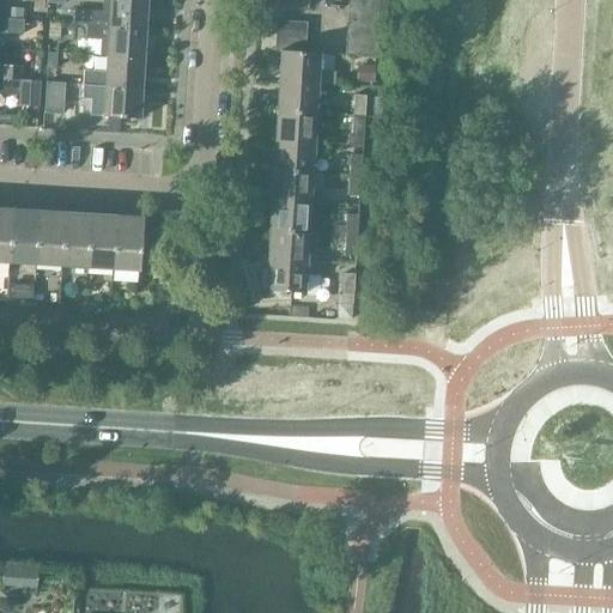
[(89,12),(87,25),(146,29),(147,0),(103,0),(103,13),(89,12)]
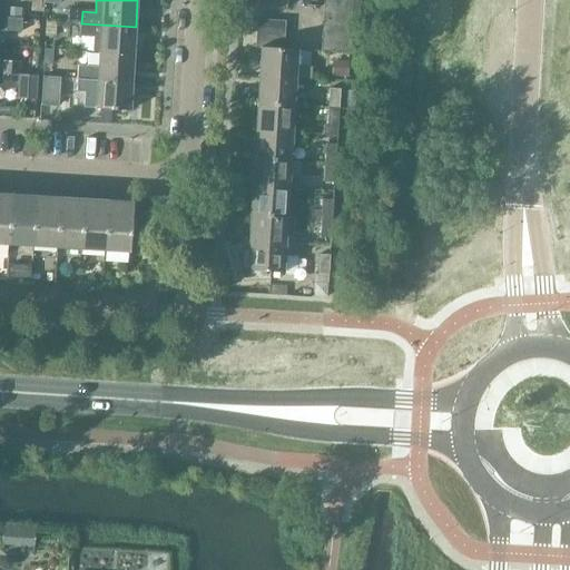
[(324,0),(324,10),(352,12),(352,0),(324,0)]
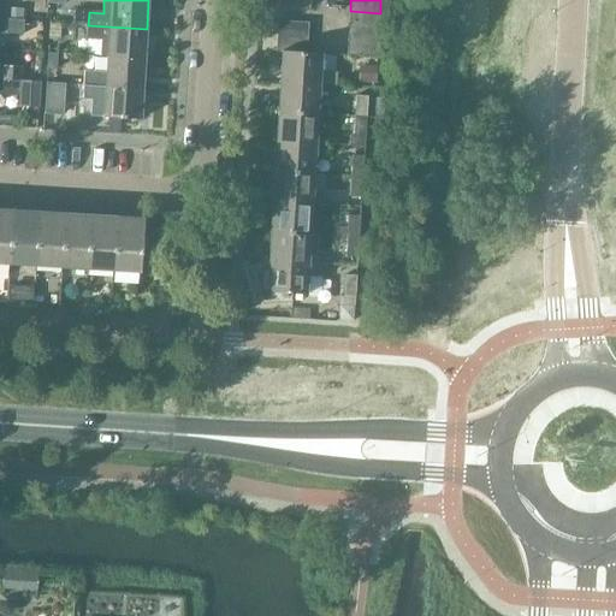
[(7,7),(7,17),(23,18),(24,9),(7,7)]
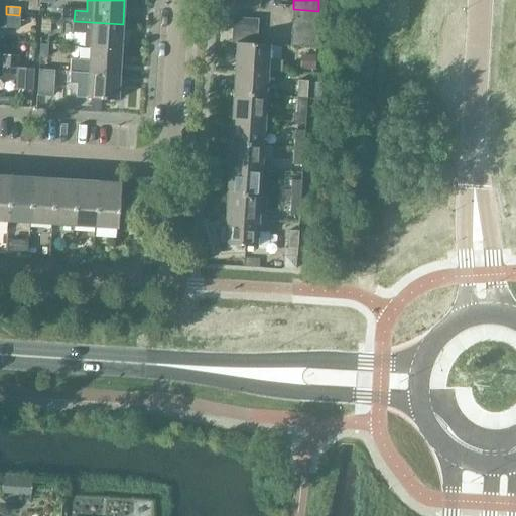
[(293,9),(292,21),(317,23),(318,11),(293,9)]
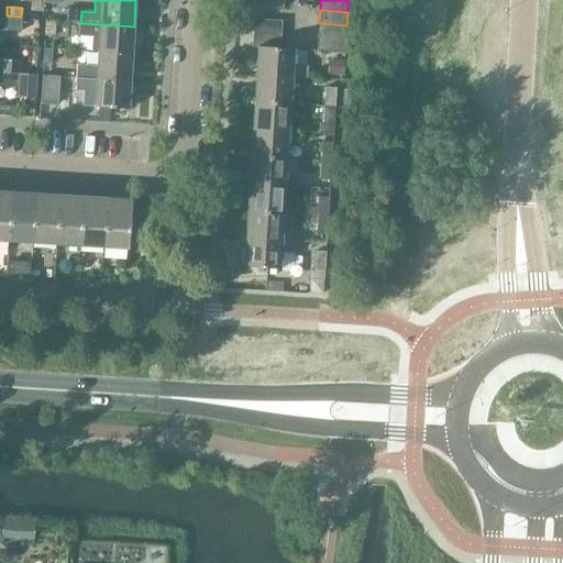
[(7,19),(6,32),(20,32),(21,19),(7,18),(7,19)]
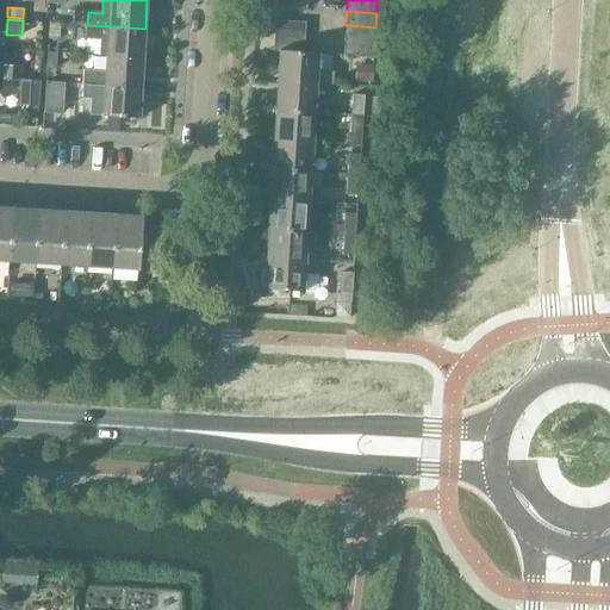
[(275,22),(274,36),(305,38),(305,23),(275,22)]
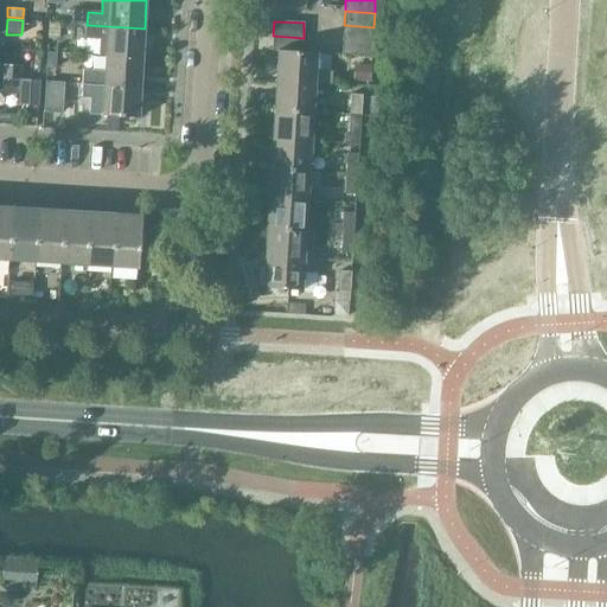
[(49,23),(48,38),(59,39),(61,24),(49,23)]
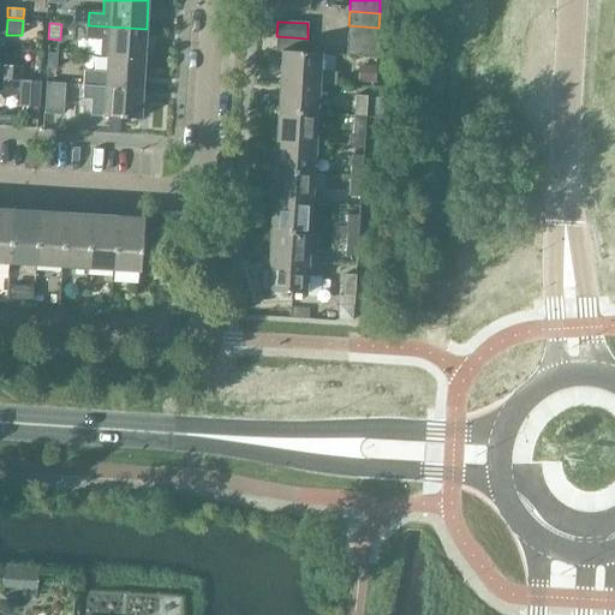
[(88,25),(87,39),(102,40),(101,57),(106,57),(144,59),(147,29),(88,25)]
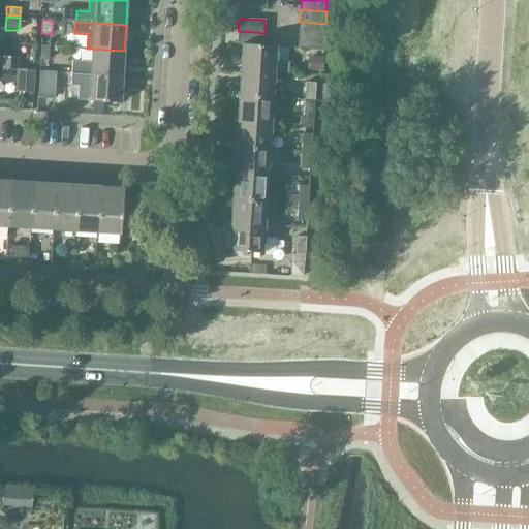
[(300,22),(299,34),(324,36),(325,24),(300,22)]
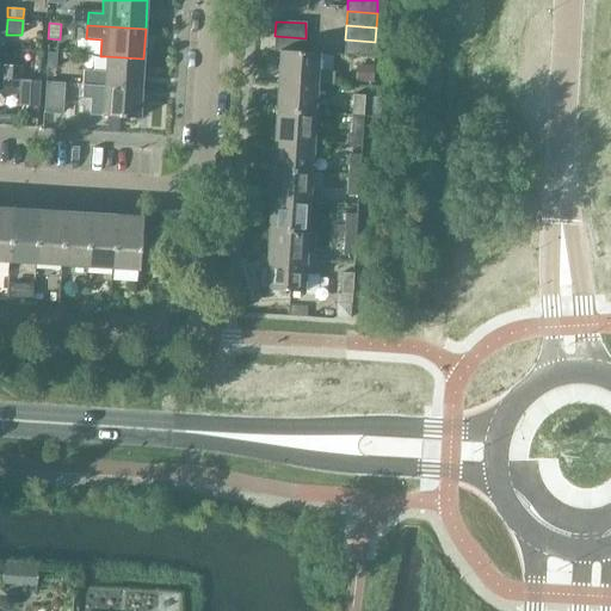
[(275,51),(279,53),(279,51),(304,53),(306,38),(275,36),(275,51)]
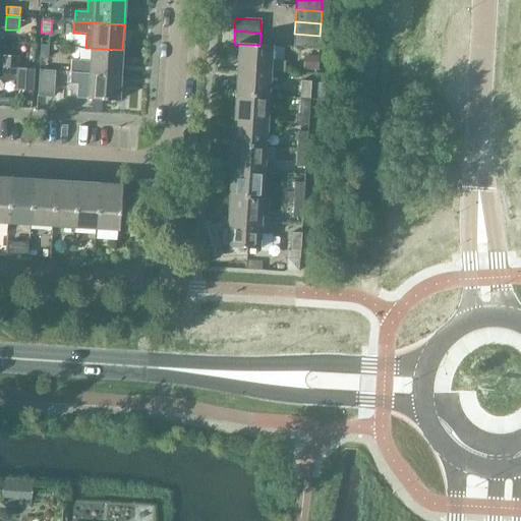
[(320,36),(294,34),(293,47),(320,49),(320,36)]
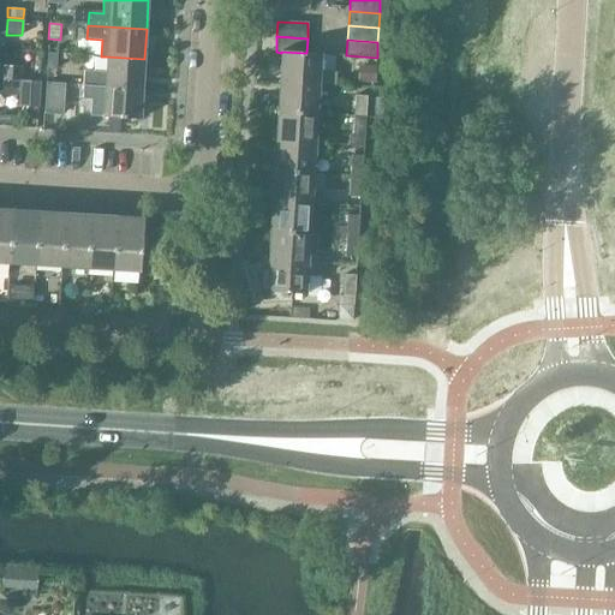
[(279,82),(320,84),(336,85),(338,72),(321,71),(322,54),(306,53),(281,52),(281,53),(279,82)]
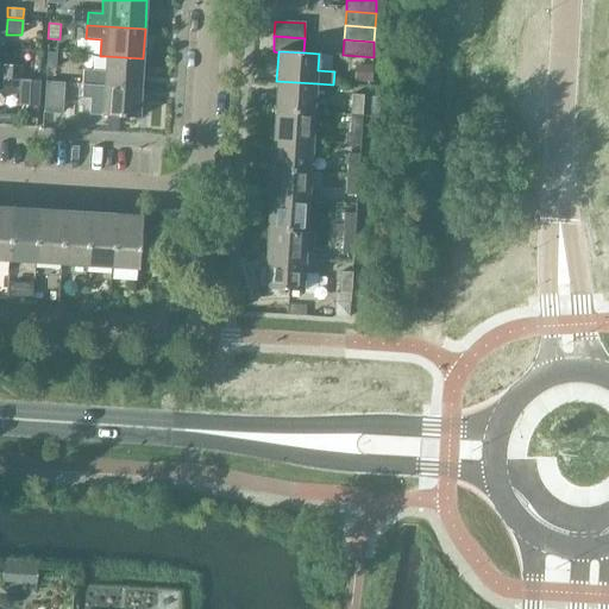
[(48,52),(46,68),(56,68),(57,52),(48,52)]
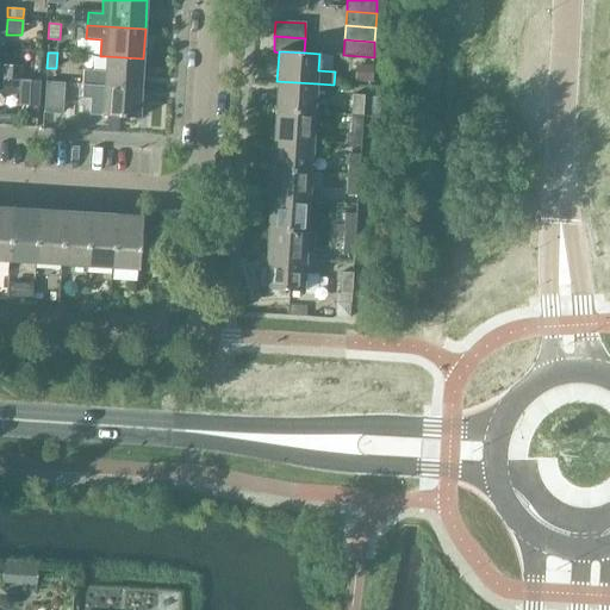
[(83,72),(83,85),(142,88),(143,58),(105,56),(104,73),(83,72)]
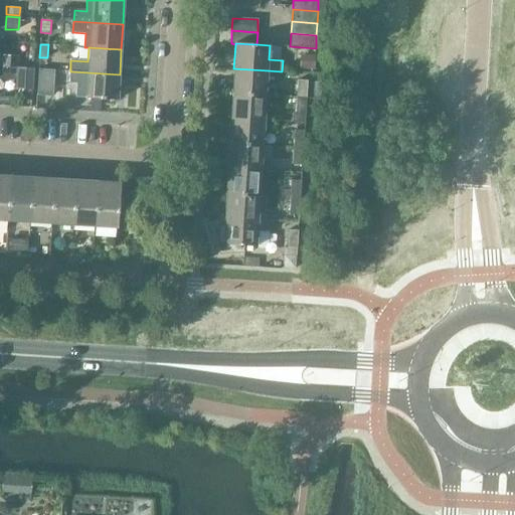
[(300,54),(300,68),(314,68),(315,55),(300,54)]
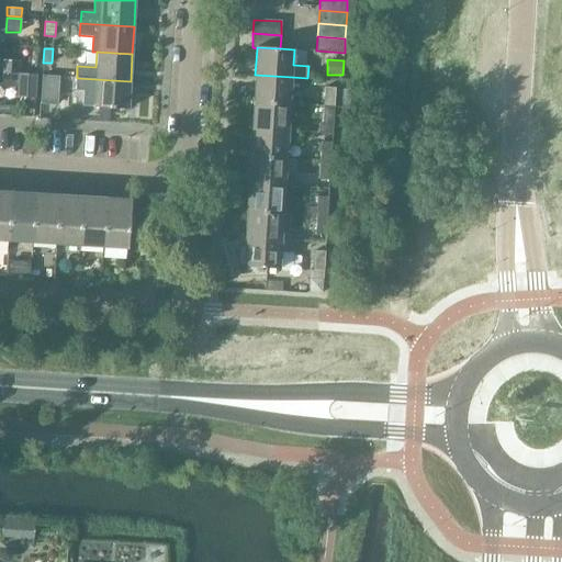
[(0,72),(3,74),(17,74),(18,62),(0,60),(0,72)]
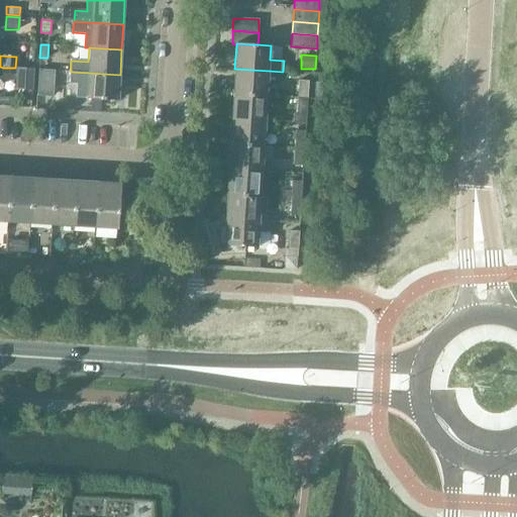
[(3,68),(0,67),(0,79),(14,80),(15,68),(3,68)]
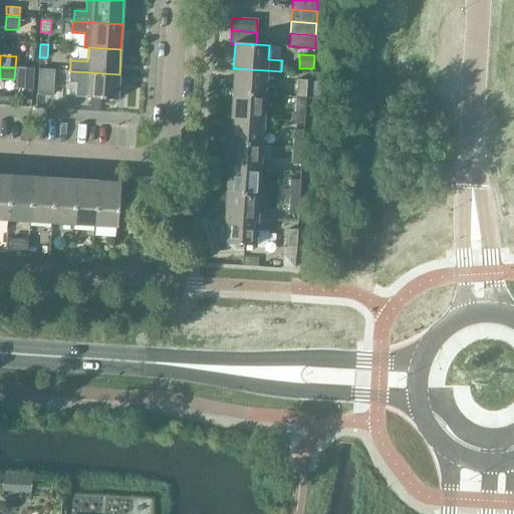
[(14,89),(32,90),(33,69),(16,68),(14,89)]
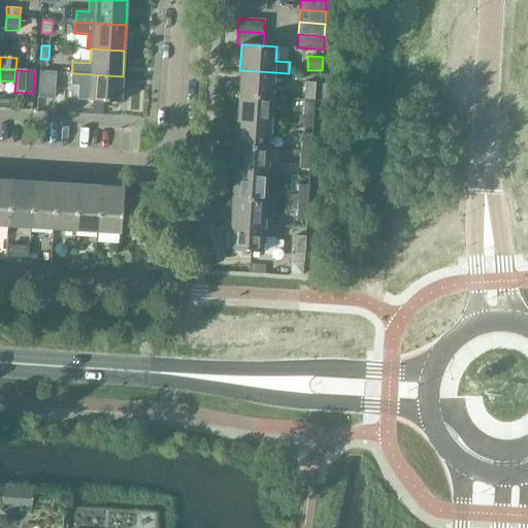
[(39,70),(38,97),(55,98),(56,71),(39,70)]
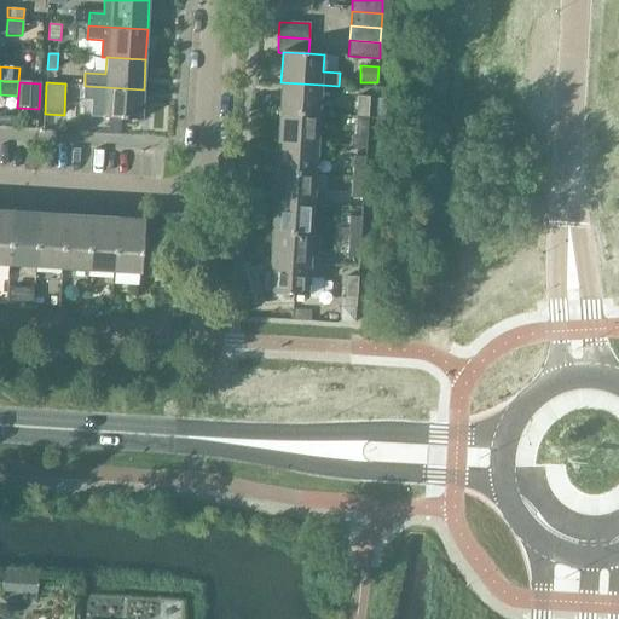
[(281,82),(279,111),(320,114),(322,85),(281,82)]
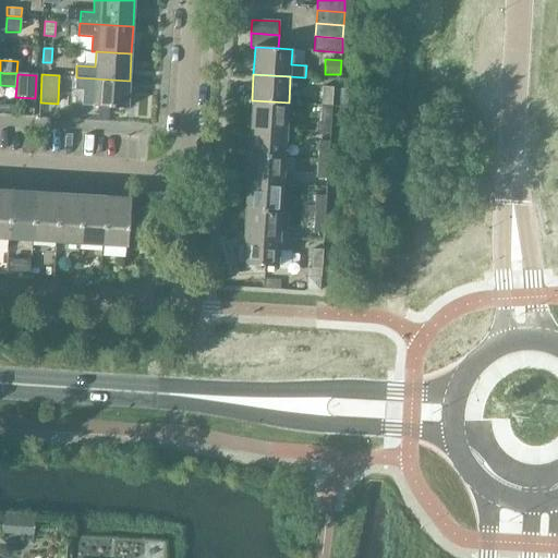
[(76,77),(75,89),(94,91),(93,106),(99,107),(110,107),(128,109),(130,81),(76,77)]
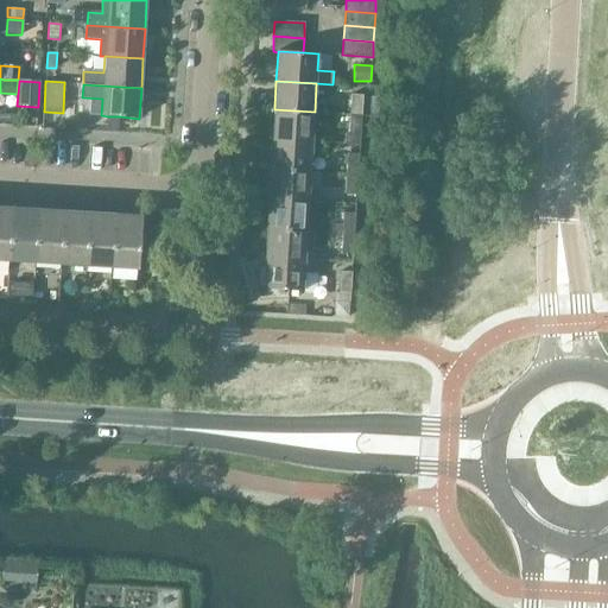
[(352,94),(350,114),(362,115),(363,95),(352,94)]
